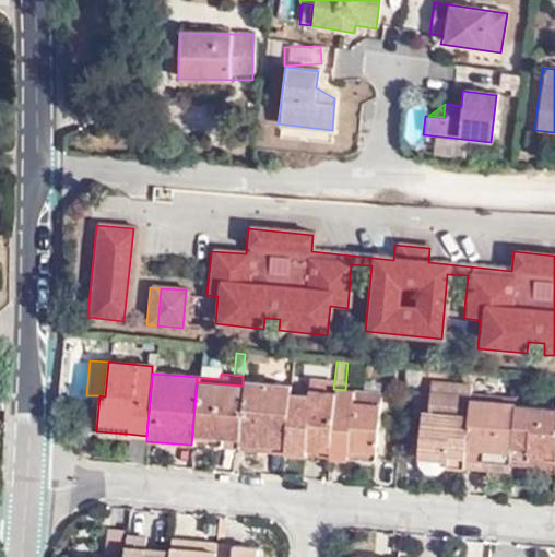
[(333,392),(333,389),(334,381),(307,379),(306,390),(333,392)]
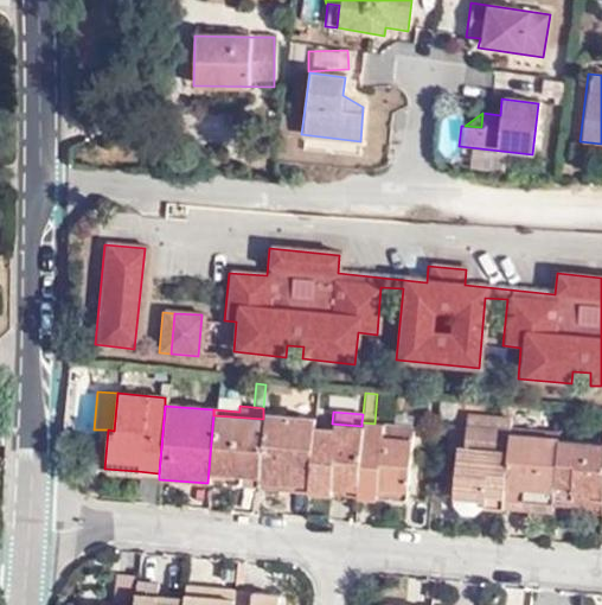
[(313,427),(314,419),(263,414),(263,419),(257,477),(274,478),(274,490),(306,492),(313,427)]
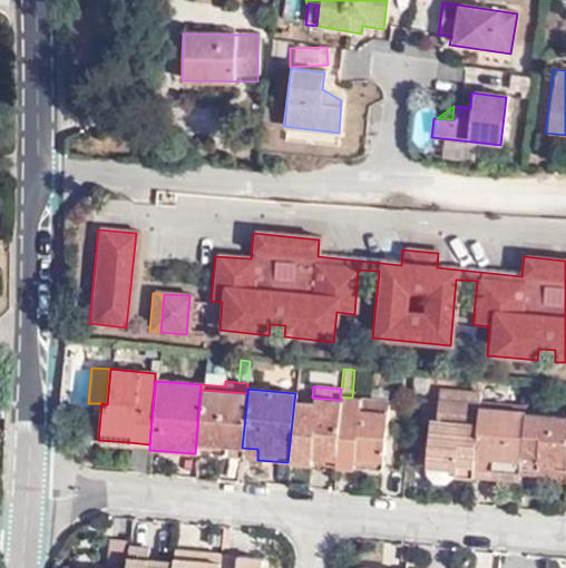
[(201,390),(195,453),(223,457),(224,447),(242,448),(247,393),(201,390)]
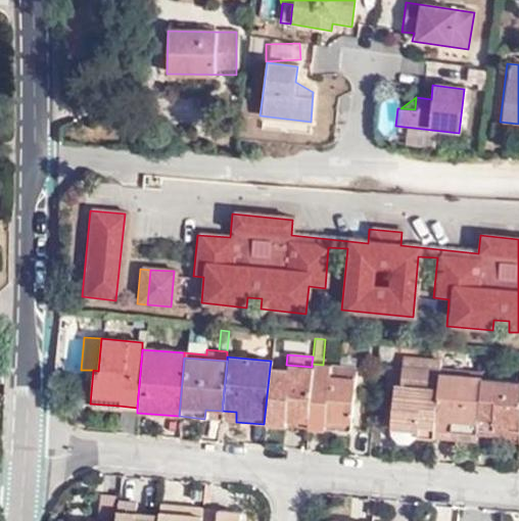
[(437,371),(438,360),(400,358),(399,367),(437,371)]
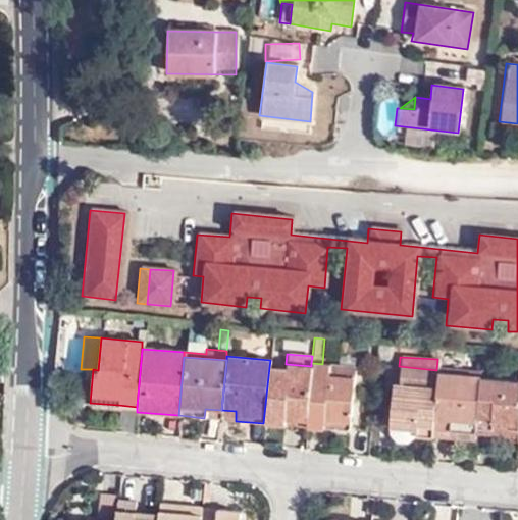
[(354,366),(322,364),(311,363),(311,366),(306,422),(305,428),(348,431),(354,366)]
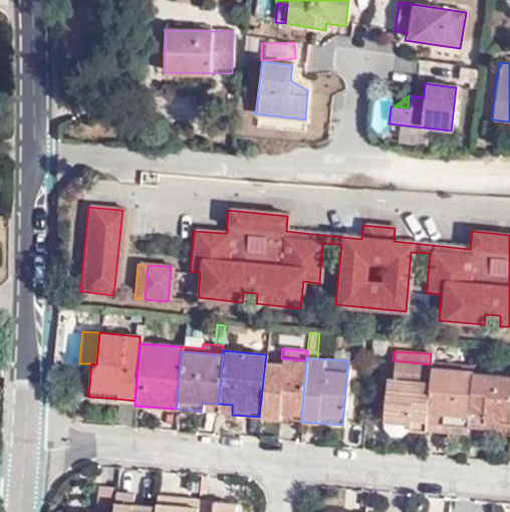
[(265,361),(259,417),(279,419),(280,414),(301,416),(306,360),(281,358),(281,362),(265,361)]
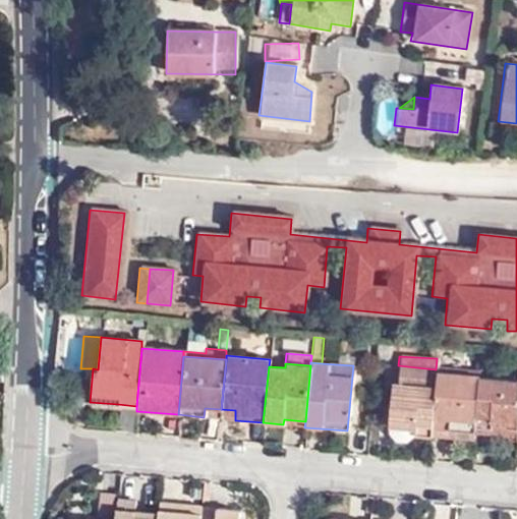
[(414,437),(431,439),(431,428),(435,372),(436,369),(398,365),(397,384),(392,383),(388,426),(415,429),(414,437)]
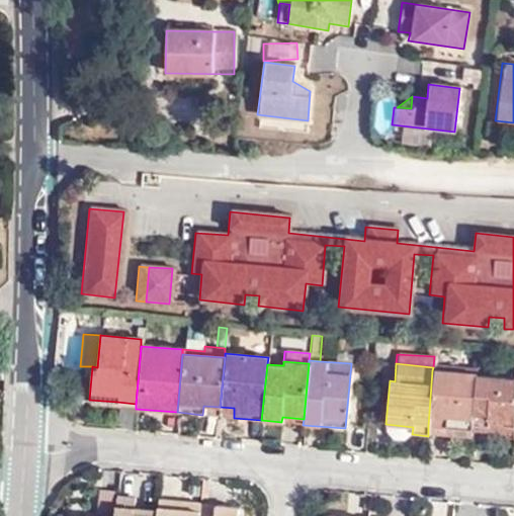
[(428,426),(469,430),(475,375),(475,373),(432,370),(428,426)]
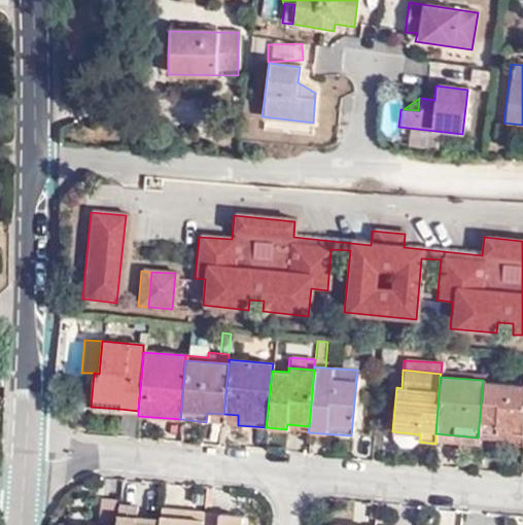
[(522,385),(483,382),(478,438),(493,440),(493,434),(522,438),(522,422),(522,385)]
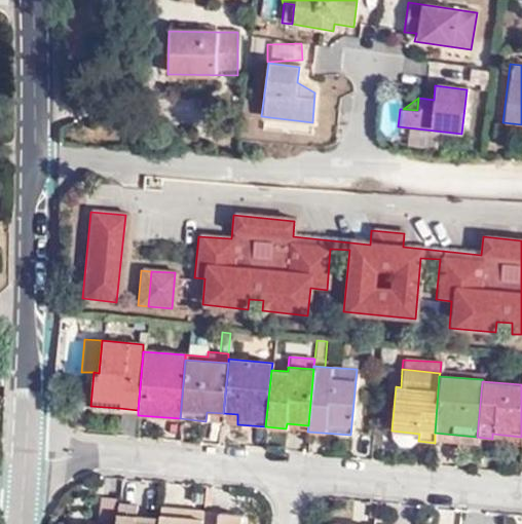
[(118,415),(119,408),(90,406),(90,412),(118,415)]
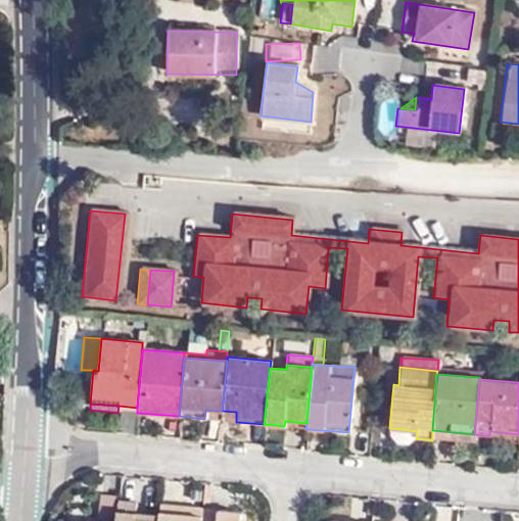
[(205,410),(204,419),(221,420),(222,411),(205,410)]
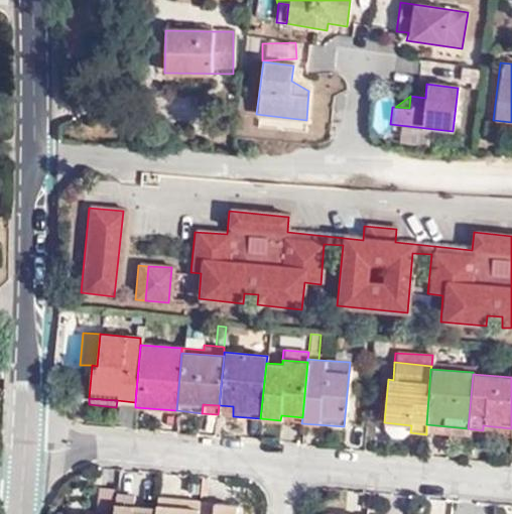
[(219,405),(218,414),(233,416),(233,406),(219,405)]
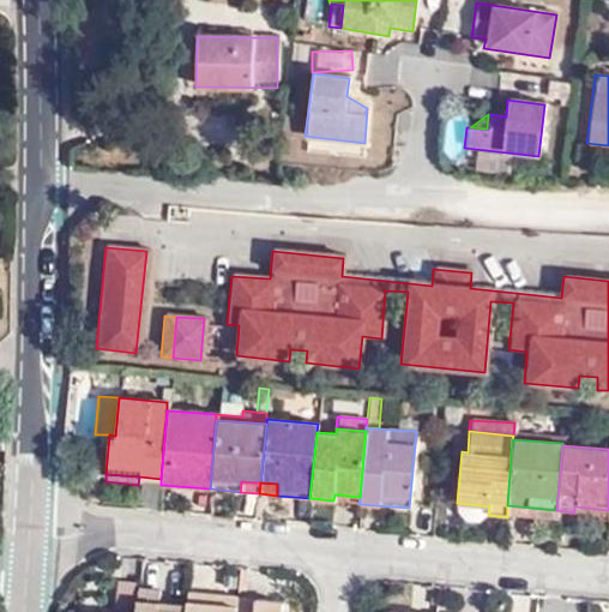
[(478,527),(488,515),(489,507),(457,503),(462,525),(478,527)]
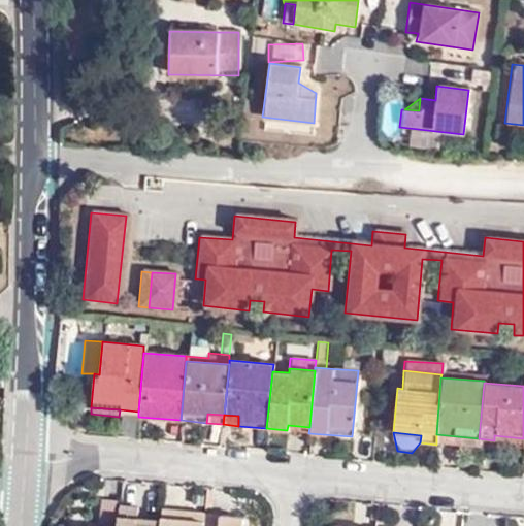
[(436,434),(436,445),(478,449),(479,438),(436,434)]
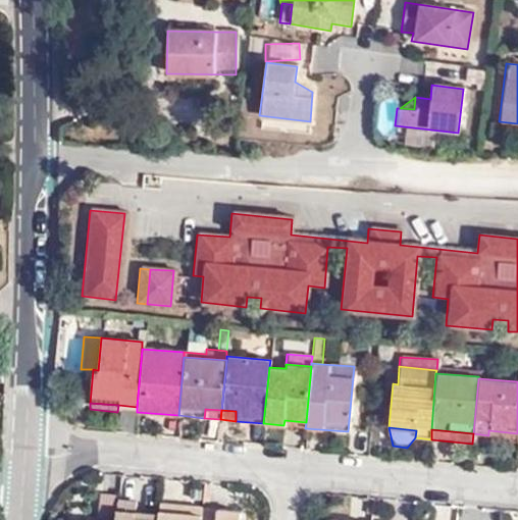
[(113,519),(116,501),(100,500),(97,519),(113,519)]
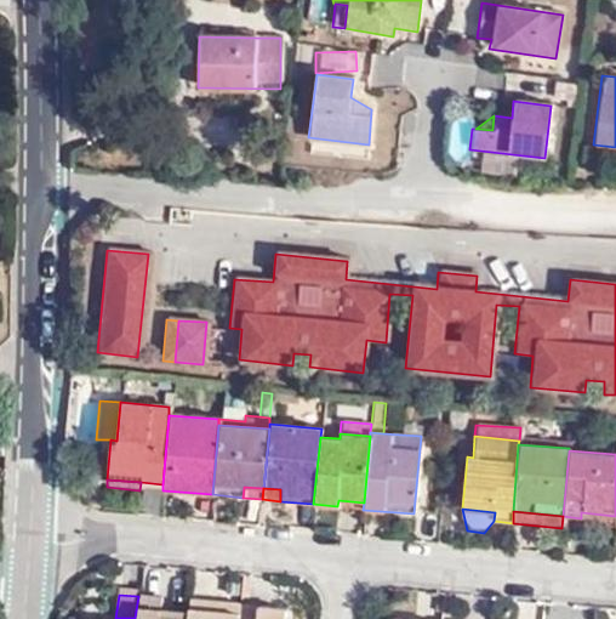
[(160,598),(138,596),(135,618),(158,618),(159,611),(160,598)]
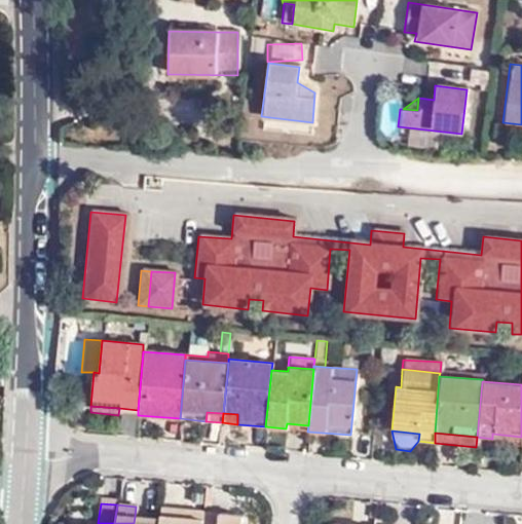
[(176,509),(159,508),(158,514),(176,516),(176,509)]
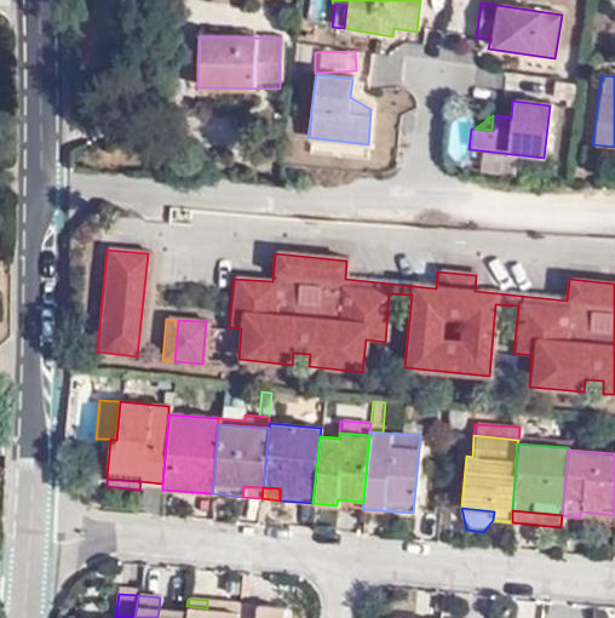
[(233,617),(235,602),(207,600),(207,608),(187,606),(187,612),(185,617),(233,617)]
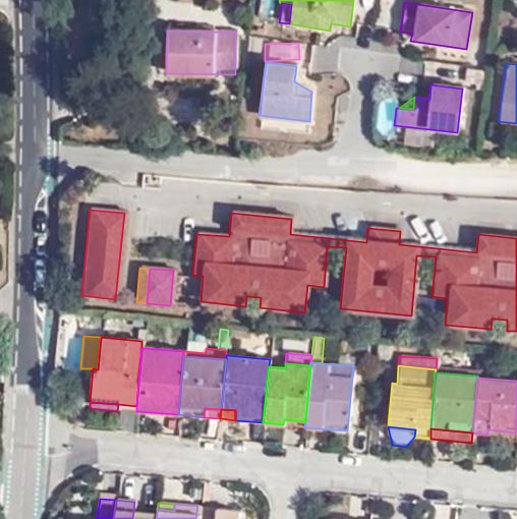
[(237,518),(238,509),(197,506),(195,518),(237,518)]
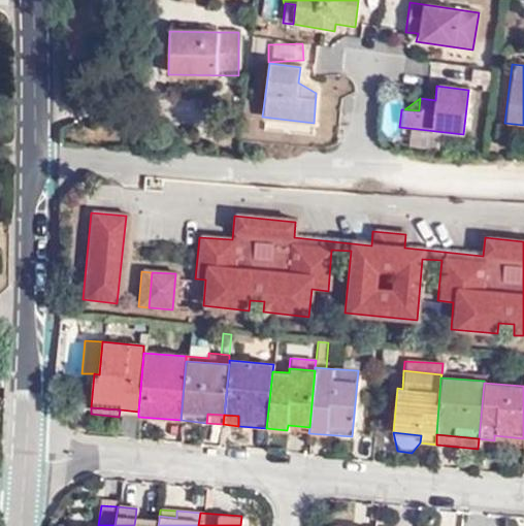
All buildings are outlined.
